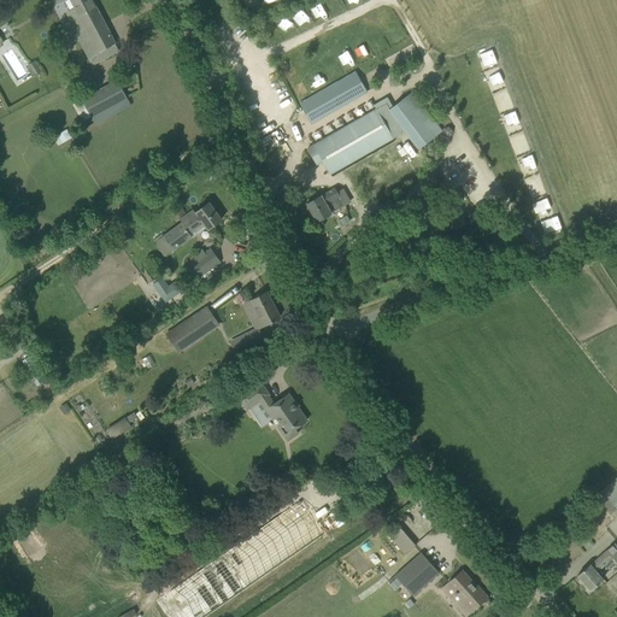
[(71,23),(70,23),(92,65),(118,51),(92,0),(70,0),(77,12),(69,17),(71,23)]
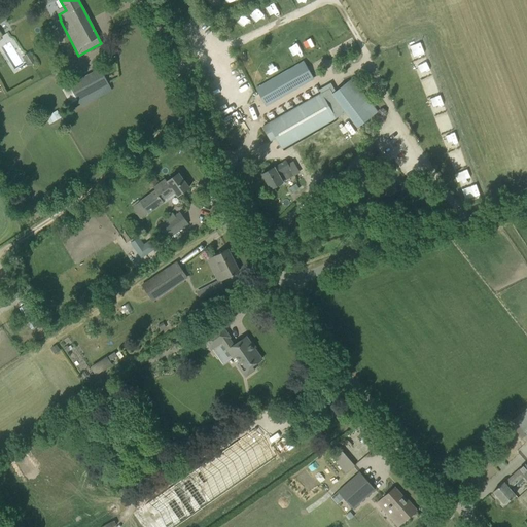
[(307,15),(310,27),(319,25),(317,13),(307,15)]
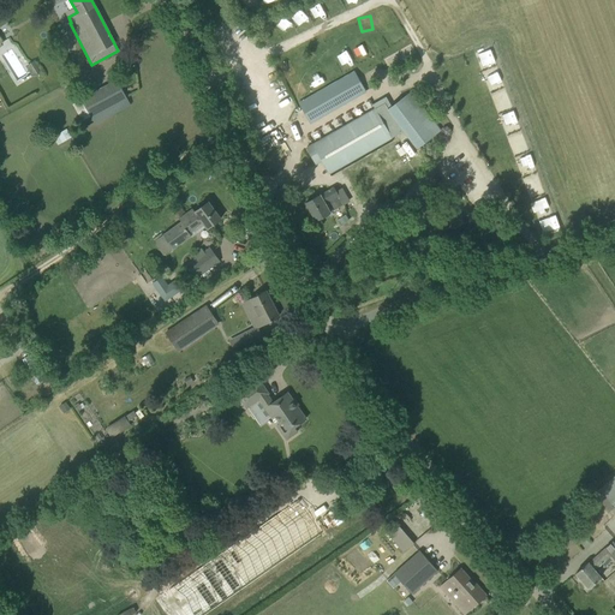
[(402,47),(392,54),(398,63),(408,57),(402,47)]
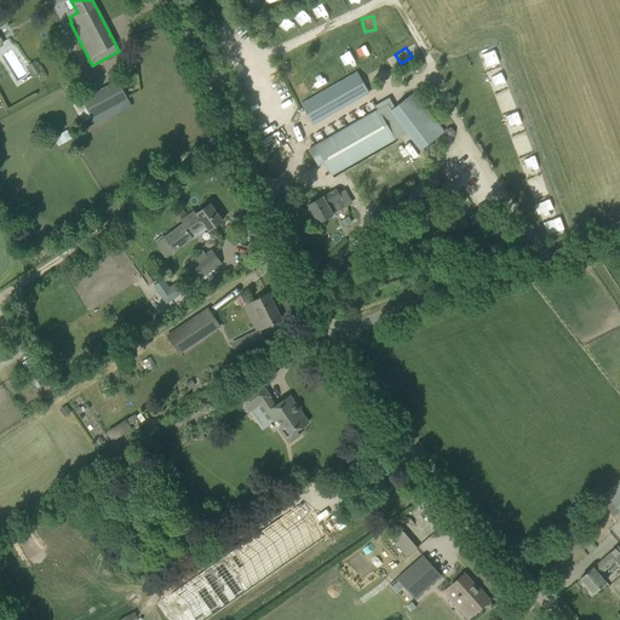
[(367,93),(356,73),(300,104),(313,125),(367,93)]
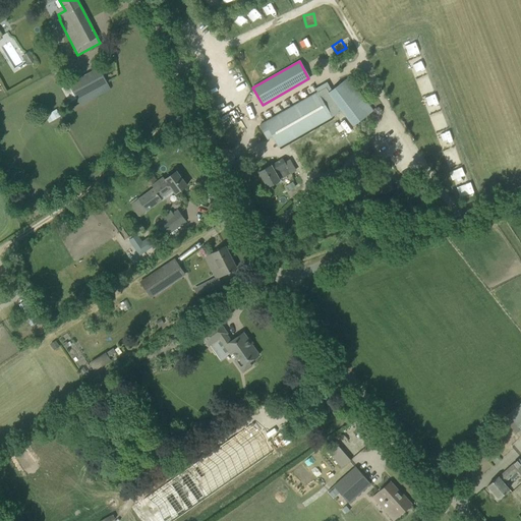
[(421,61),(411,64),(415,75),(424,72),(421,61)]
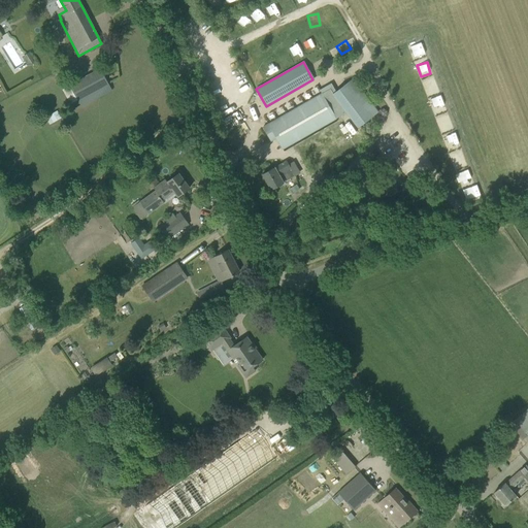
[(70,86),(81,106),(111,91),(100,69),(70,86)]
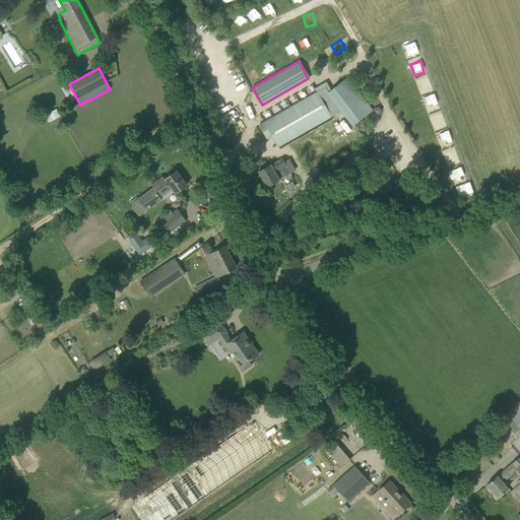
[(327,92),(352,126),(372,111),(347,78),(327,92)]
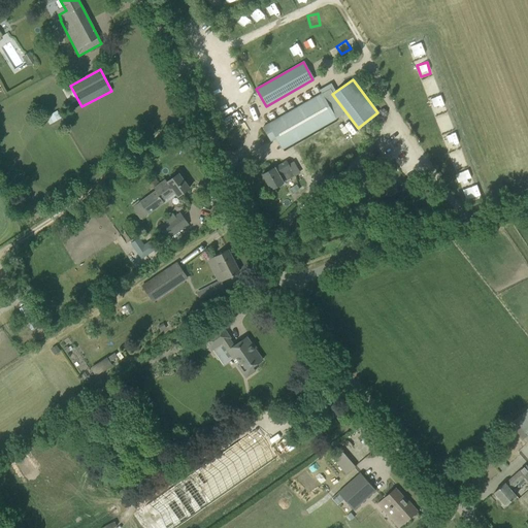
[(263,127),(270,141),(276,138),(283,150),(336,119),(322,94),(263,127)]
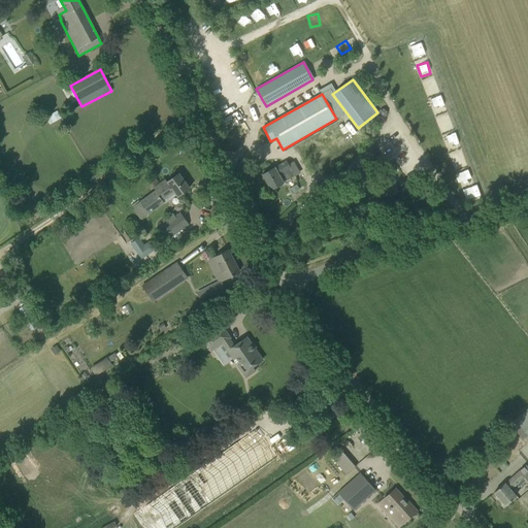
[(45,118),(50,125),(62,118),(57,110),(45,118)]
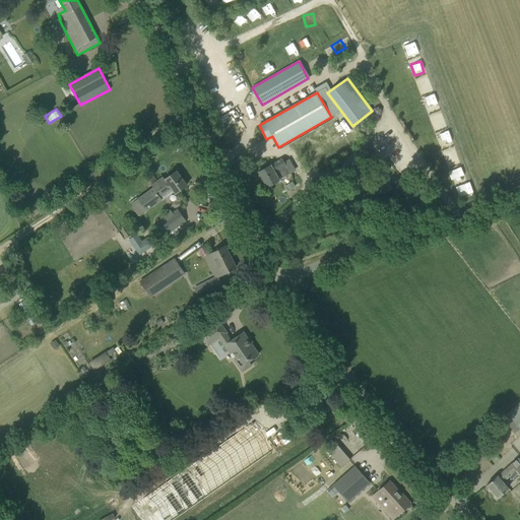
[(281,158),(281,159),(270,166),(258,172),(267,187),(290,174),(282,158),(281,158)]
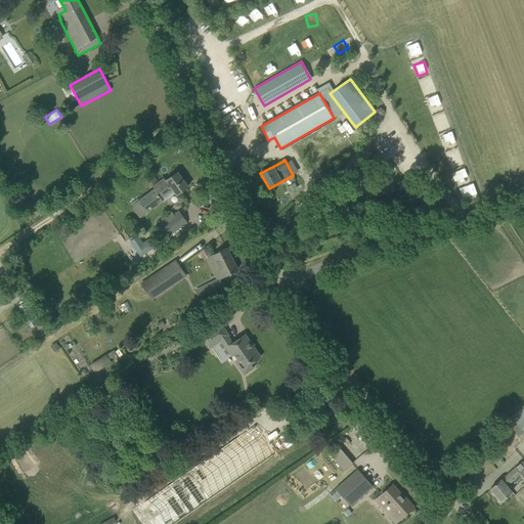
[(468,171),(456,175),(460,185),(472,181),(468,171)]
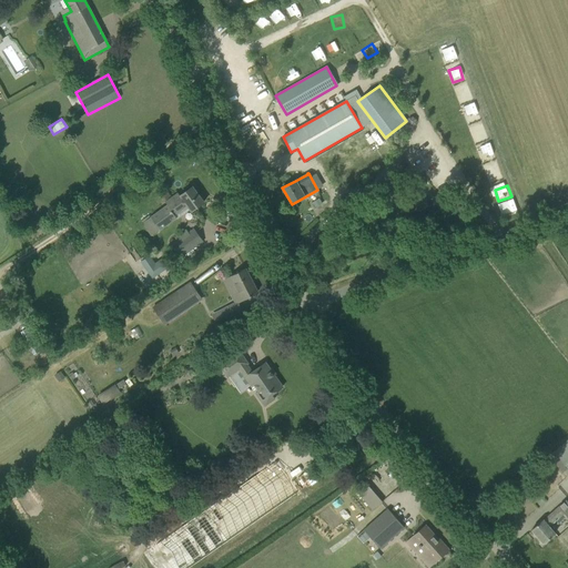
[(204,202),(192,186),(180,196),(178,193),(165,203),(168,205),(143,224),(150,233),(152,236),(176,217),(174,215),(188,206),(191,212),(195,209),(204,202)]
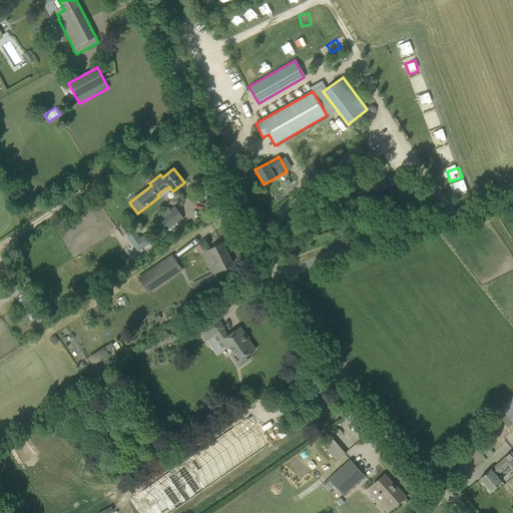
[(154,221),(163,233),(183,218),(174,207),(167,211),(166,209),(157,215),(159,218),(154,221)]
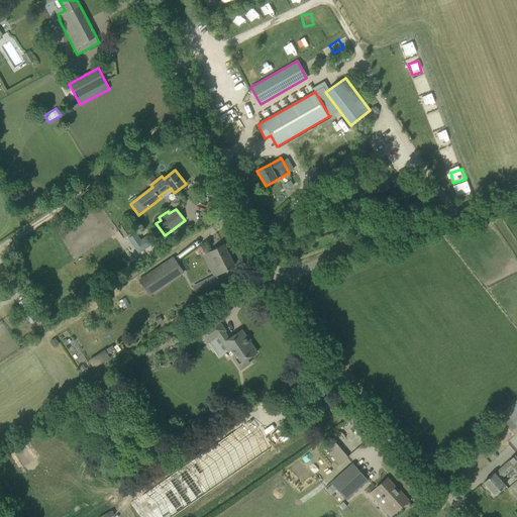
[(141,240),(136,233),(128,239),(138,253),(153,243),(148,235),(141,240)]
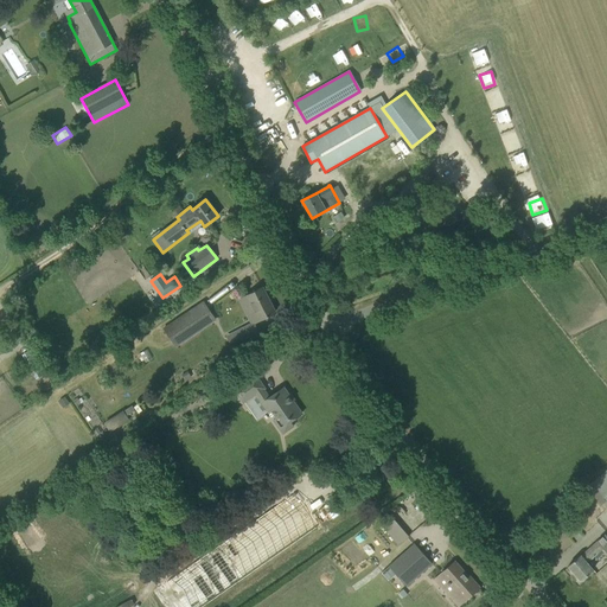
[(251,293),(243,298),(248,306),(251,304),(260,320),(264,318),(275,313),(262,288),(251,293)]
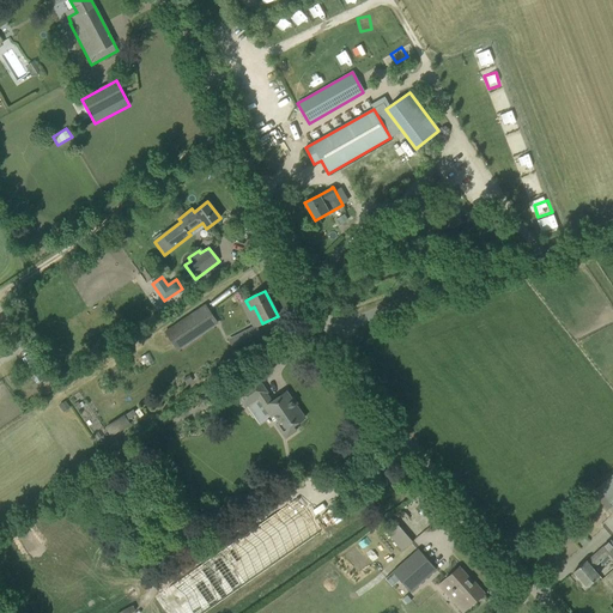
[(164,331),(177,350),(217,323),(204,304),(164,331)]
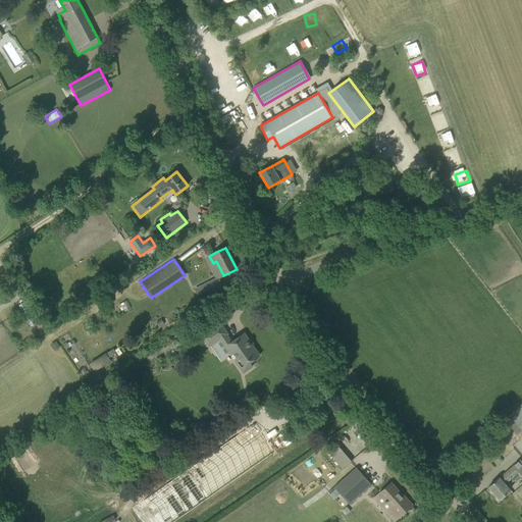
[(215,278),(203,284),(208,295),(222,286),(218,278),(217,277),(215,278)]
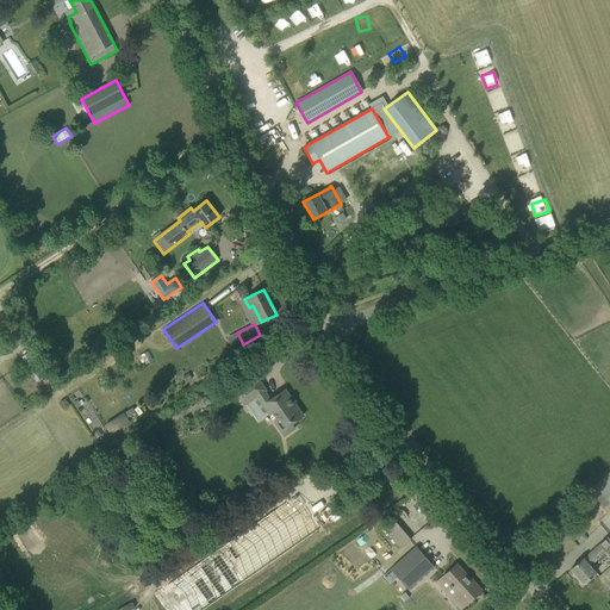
[(292,424),(303,416),(285,390),(271,399),(265,391),(266,390),(256,378),(247,384),(236,392),(244,404),(256,396),(269,414),(273,412),(278,419),(275,422),(284,436),(296,428),(292,424)]
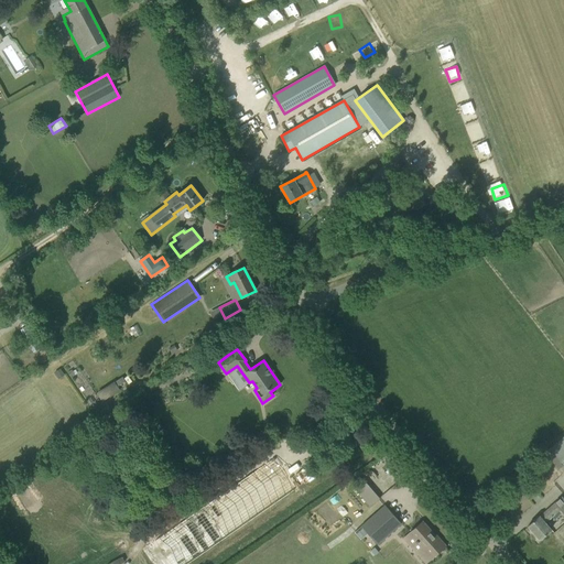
[(122,378),(116,382),(119,387),(126,382),(122,378)]
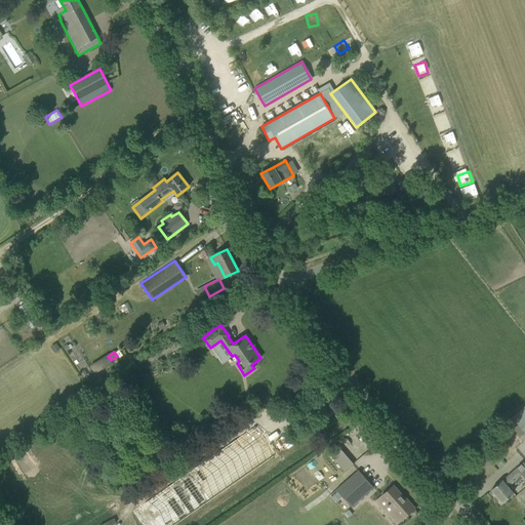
[(524,405),(511,418),(524,434),(524,405)]
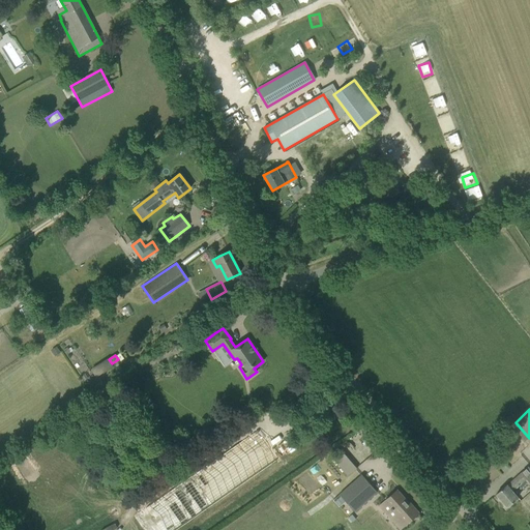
[(141,511),(153,529),(176,529),(277,460),(258,431),(141,511)]
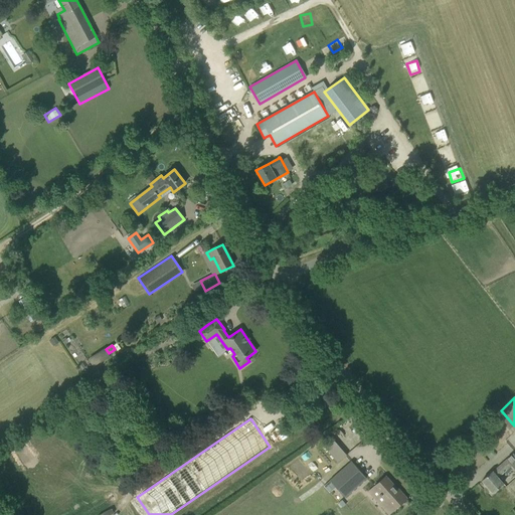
[(325,448),(332,462),(343,457),(336,443),(325,448)]
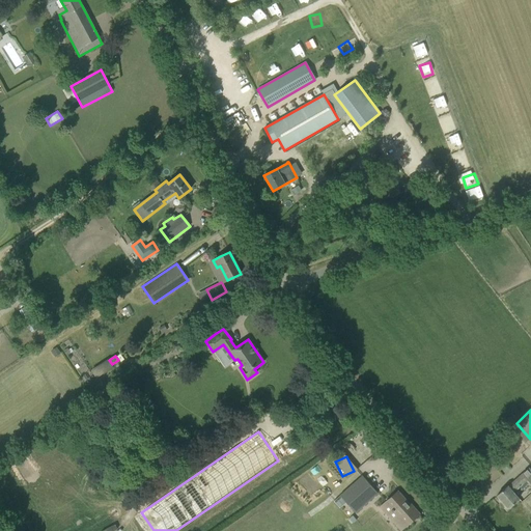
[(519,499),(512,493),(527,480),(530,484),(530,470),(529,468),(508,486),(507,485),(497,496),(507,508),(519,499)]
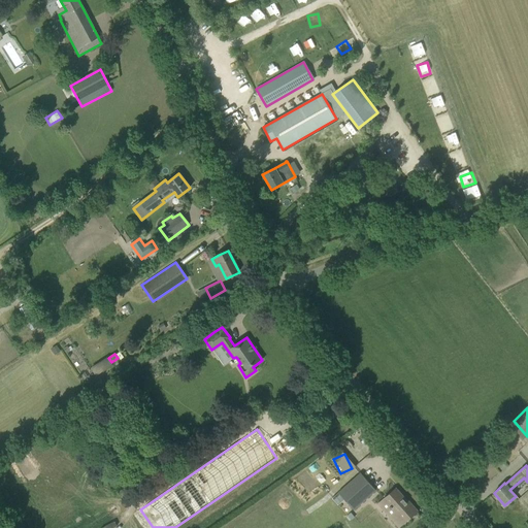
[(360,472),(338,492),(353,509),(375,490),(360,472)]
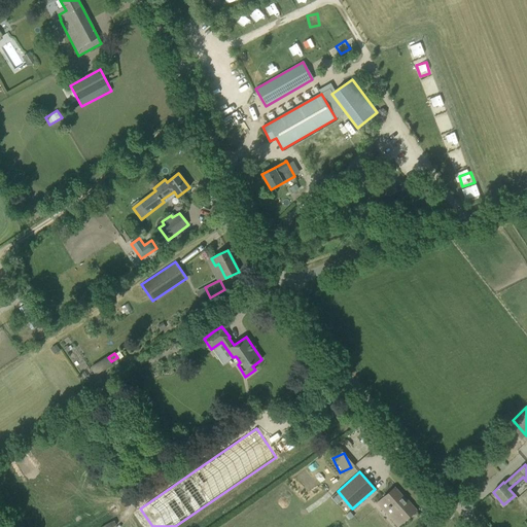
[(414,508),(410,503),(394,487),(382,498),(377,502),(397,526),(415,511),(414,508)]
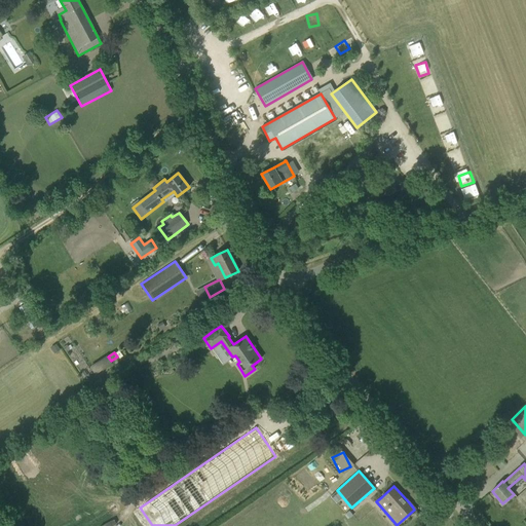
All buildings are outlined.
